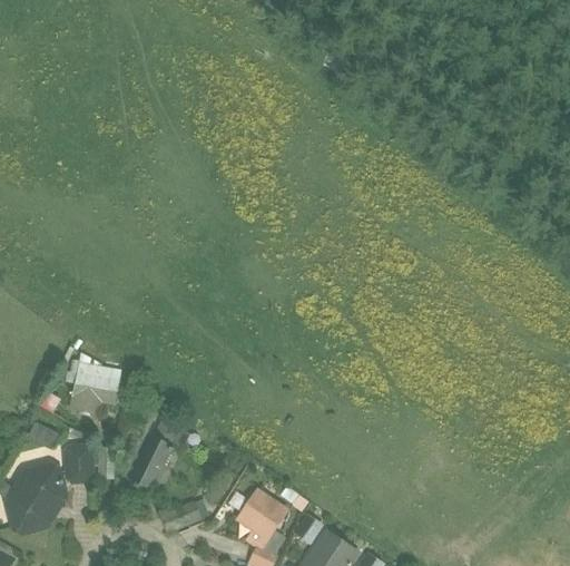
[(76,361),(67,410),(97,416),(99,399),(116,402),(121,369),(76,361)]
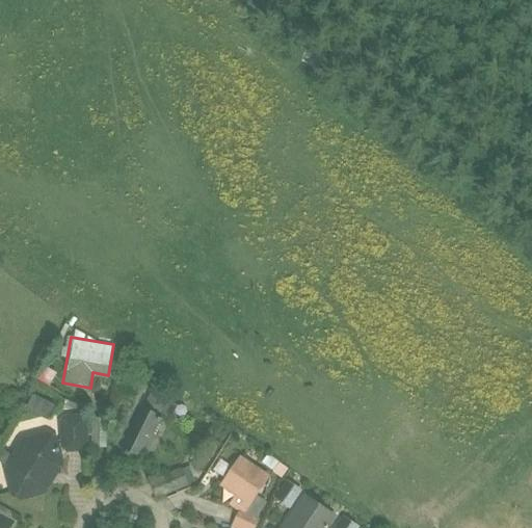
[(57,416),(63,401),(42,392),(34,406),(57,416)]
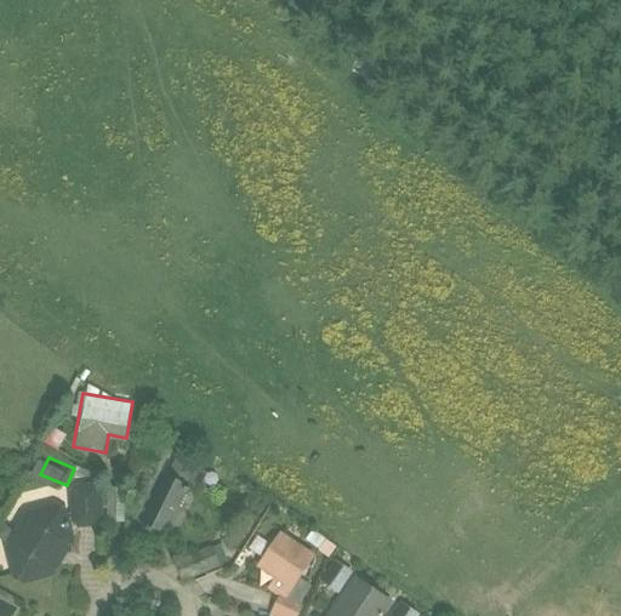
[(163,472),(136,518),(166,535),(193,490),(183,484),(193,469),(176,460),(167,474),(163,472)]
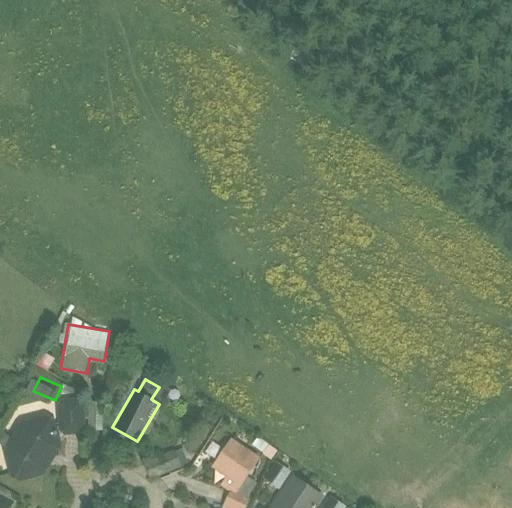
[(84,431),(83,398),(59,399),(60,431),(84,431)]
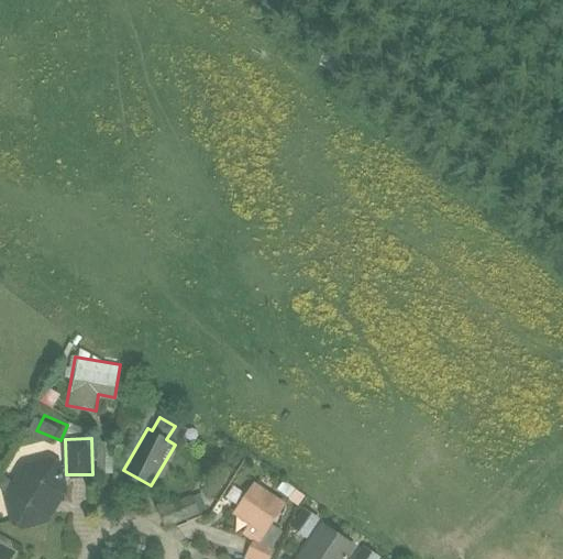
[(46,524),(68,491),(63,464),(50,455),(20,463),(6,493),(8,524),(21,532),(46,524)]
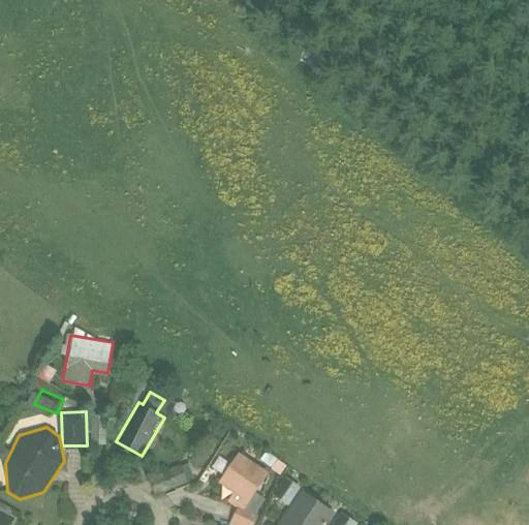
[(269,473),(237,453),(217,484),(231,493),(227,500),(244,511),(269,473)]
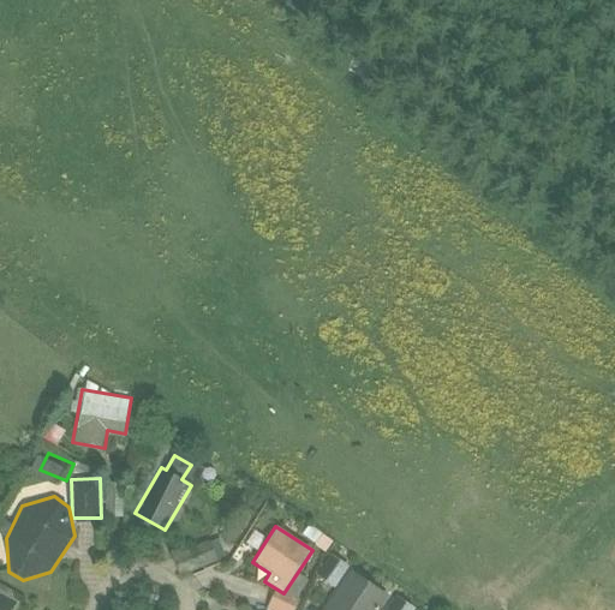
[(374,609),(387,592),(353,569),(324,609),(374,609)]
